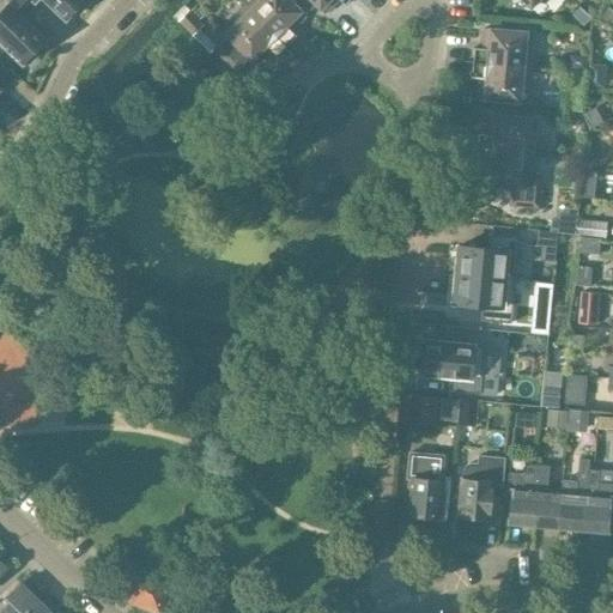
[(46,41),(22,18),(32,7),(24,0),(0,0),(0,42),(23,65),(26,61),(29,65),(38,55),(35,52),(46,41)]
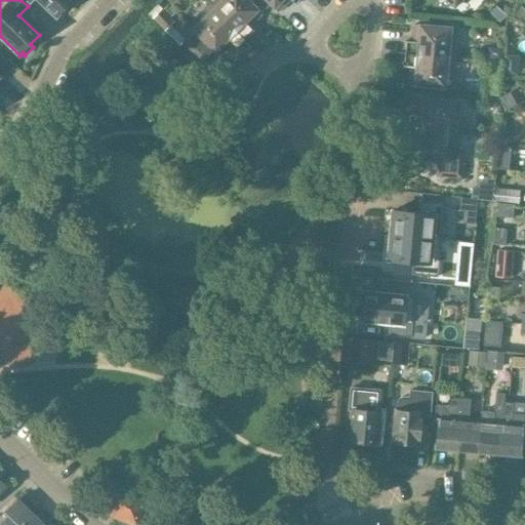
[(21,0),(28,6),(33,0),(39,0),(56,16),(66,7),(69,10),(76,2),(74,0),(21,0)]
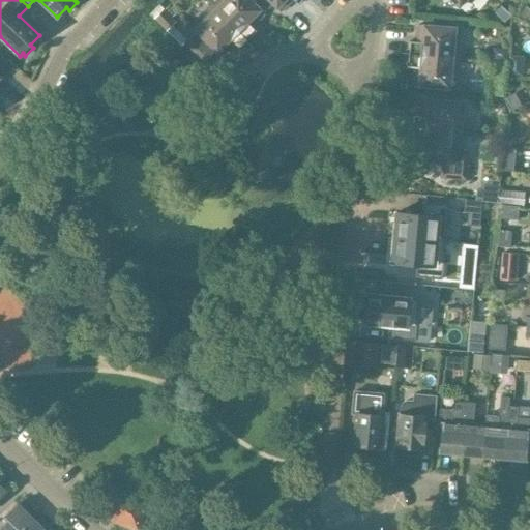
[(264,13),(251,0),(208,0),(212,4),(247,40),(257,31),(252,26),(264,13)]
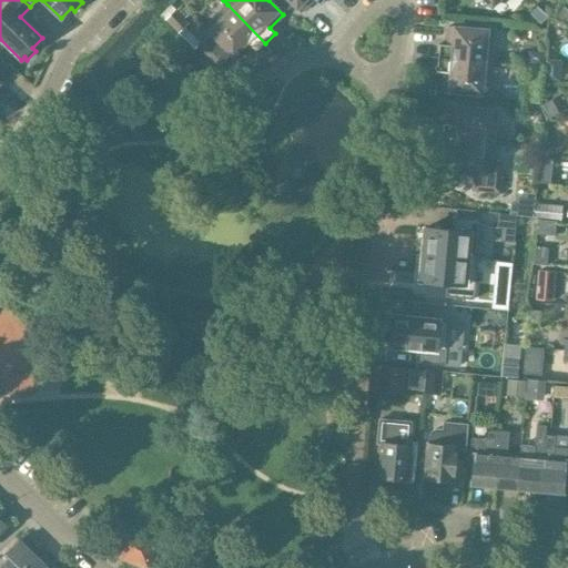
[(324,0),(287,0),(301,12),(312,0),(314,0),(320,4),(324,0)]
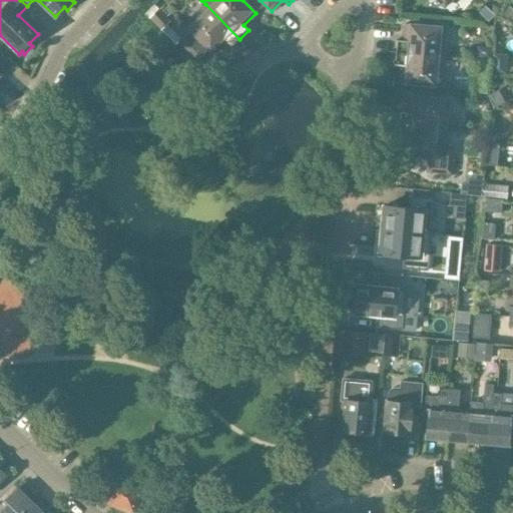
[(239,39),(205,4),(192,18),(195,22),(188,29),(189,30),(178,41),(196,59),(207,48),(213,54),(225,42),(230,47),(239,39)]
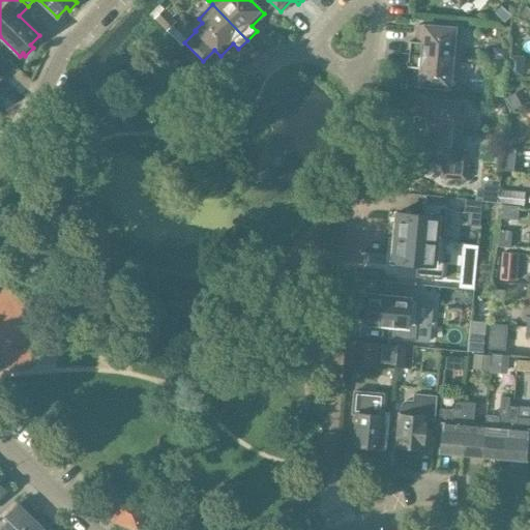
[(529,10),(527,7),(518,18),(529,22),(529,10)]
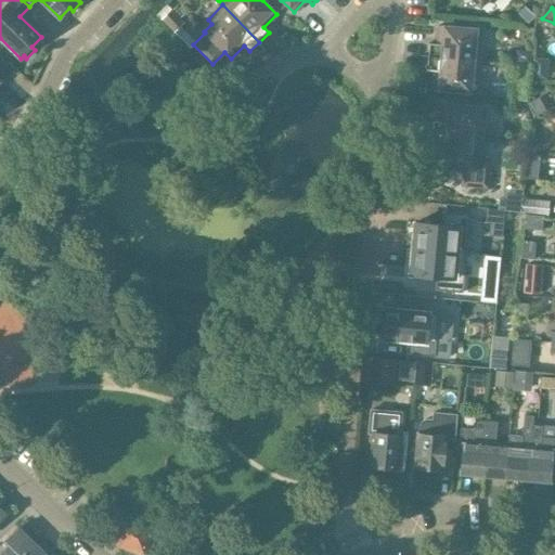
[(184,22),(172,11),(163,20),(175,31),(184,22)]
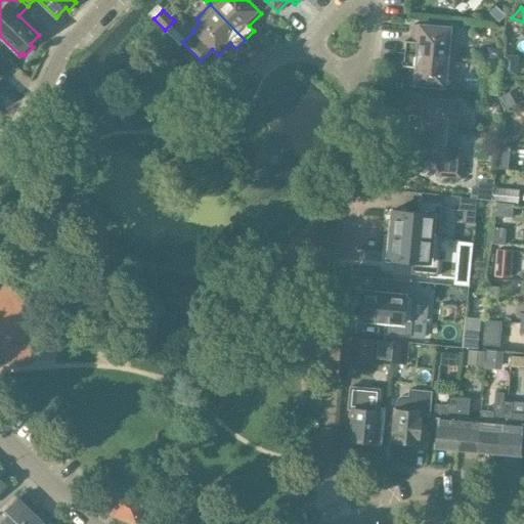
[(452,57),(454,38),(449,37),(450,27),(413,24),(412,41),(404,41),(403,53),(452,57)]
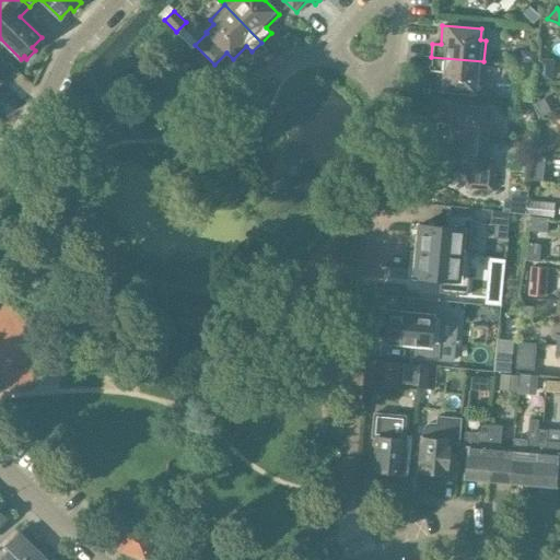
[(533,63),(534,53),(521,51),(520,62),(533,63)]
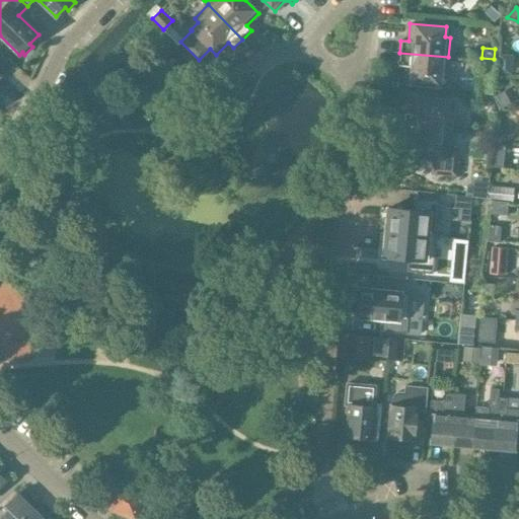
[(446,76),(448,57),(399,53),(398,65),(405,66),(404,83),(441,86),(442,76),(446,76)]
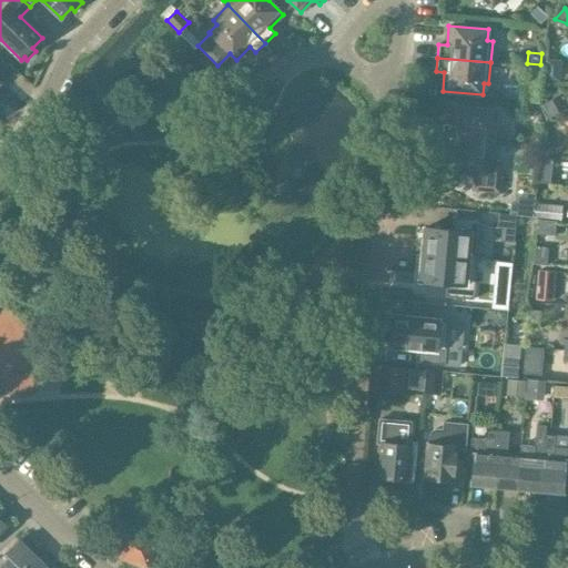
[(538,102),(539,91),(526,90),(525,101),(538,102)]
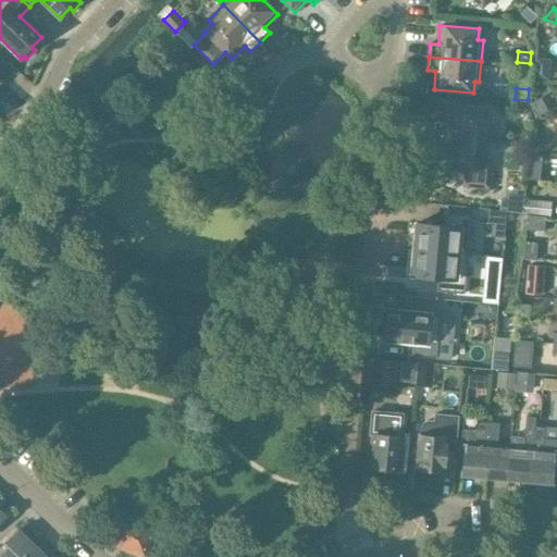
[(485,139),(486,118),(482,118),(482,107),(444,103),(442,122),(434,121),(433,135),(485,139)]
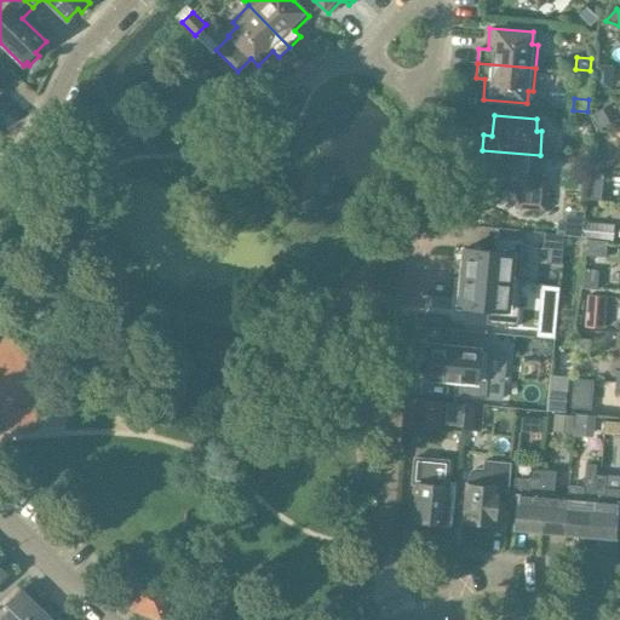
[(545,210),(547,178),(538,177),(540,155),(482,150),(481,165),(489,165),(487,187),(517,189),(516,207),(545,210)]
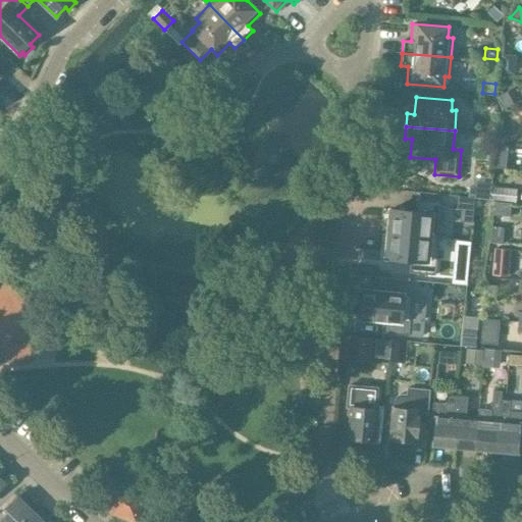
[(505,169),(507,149),(501,148),(494,168),(505,169)]
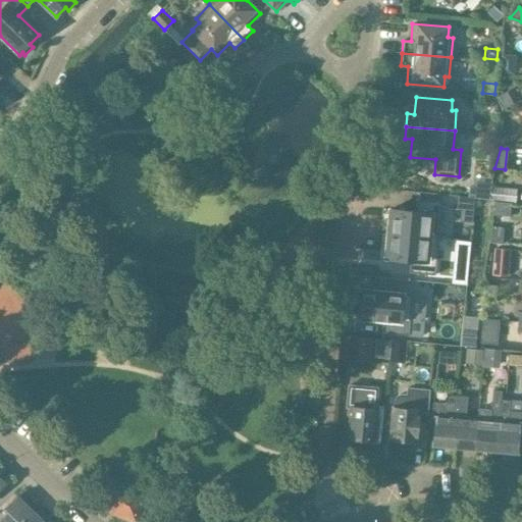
[(515,203),(516,191),(496,189),(494,201),(515,203)]
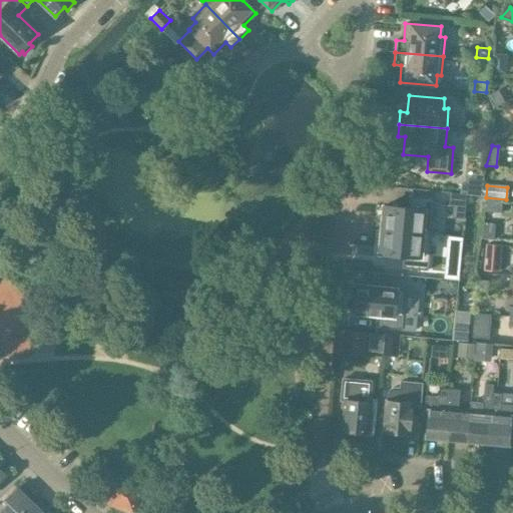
[(384,205),(381,229),(431,234),(434,197),(409,195),(407,207),(384,205)]
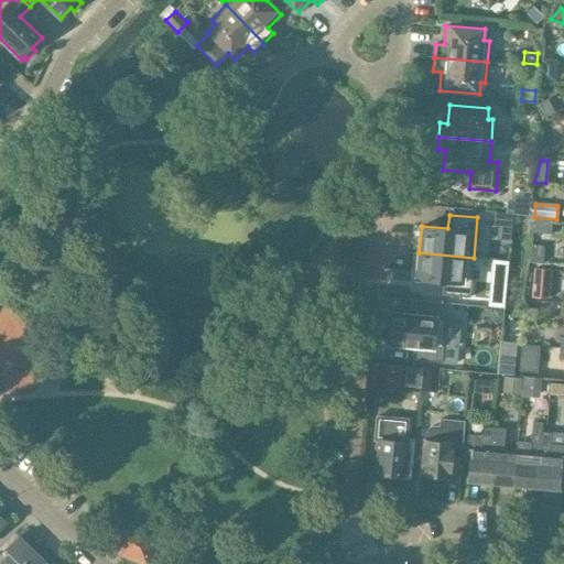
[(562,235),(563,221),(533,218),(532,232),(562,235)]
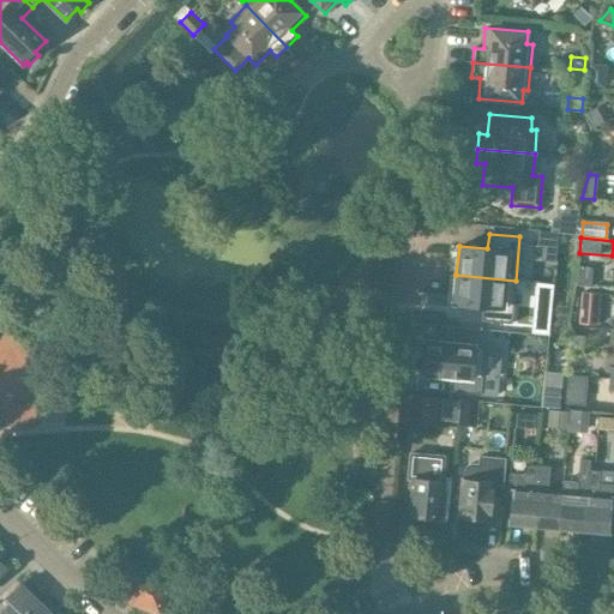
[(589,287),(590,269),(578,268),(577,286),(589,287)]
